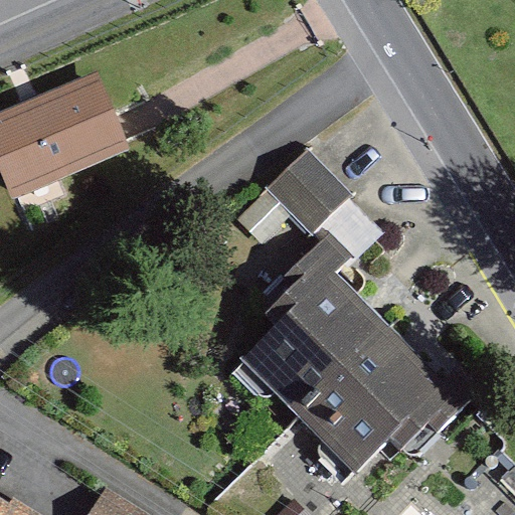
[(126,147),(98,76),(0,117),(0,163),(12,193),(126,147)]
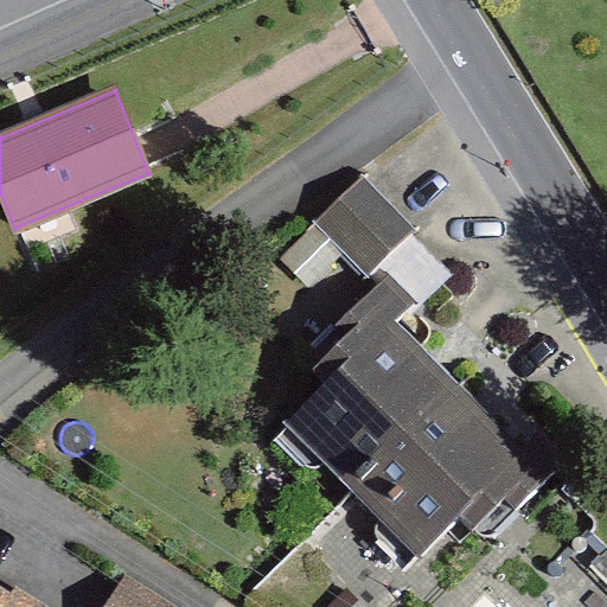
[(317,222),(368,275),(416,229),(366,176),(317,222)]
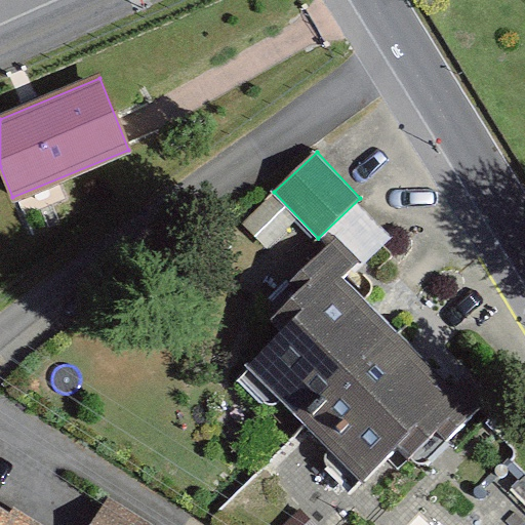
[(355,266),(329,241),(304,268),(312,275),(273,315),(284,325),(245,366),(364,480),(397,446),(410,458),(437,431),(447,441),(494,394),(469,369),(453,385),(344,279),(355,266)]
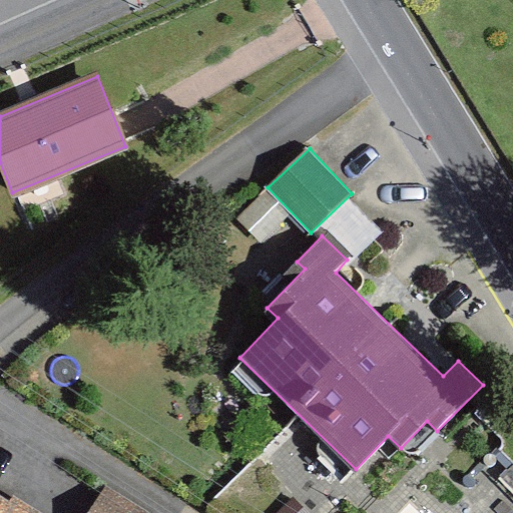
[(149,512),(105,485),(87,512),(149,512)]
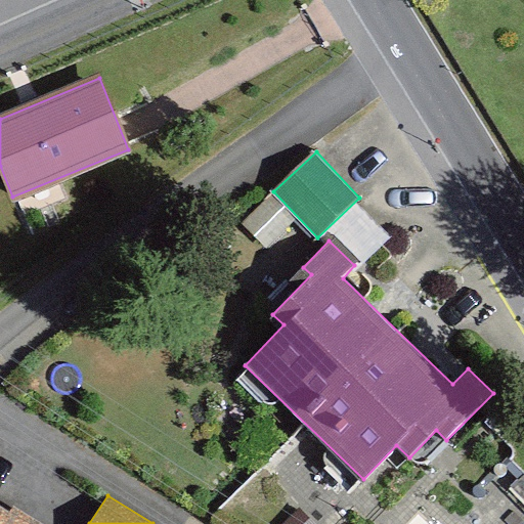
[(6,513),(0,509),(0,523),(43,523),(11,505),(6,513)]
